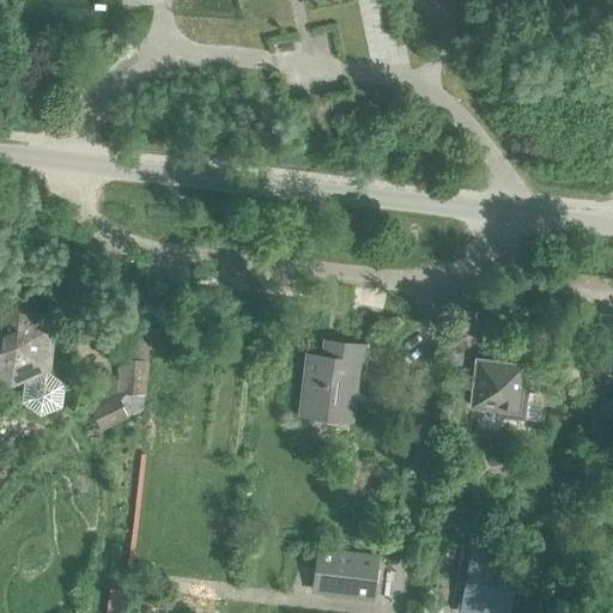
[(0,375),(10,382),(22,377),(23,380),(20,404),(38,414),(40,414),(60,406),(64,384),(46,371),(43,366),(44,366),(49,328),(29,326),(30,314),(18,304),(0,311),(0,375)]
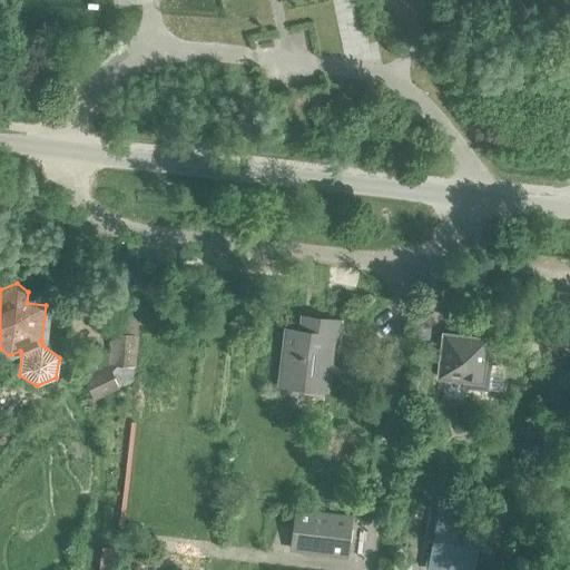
[(281,383),(325,390),(331,338),(337,340),(340,323),(311,320),(308,335),(286,332),(281,383)]
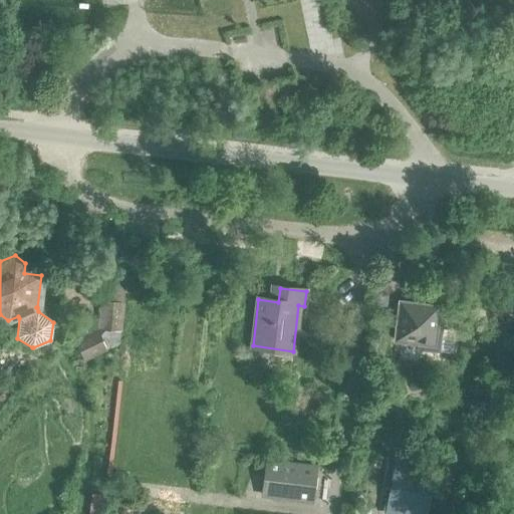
[(374,298),(387,300),(388,292),(375,290),(374,298)]
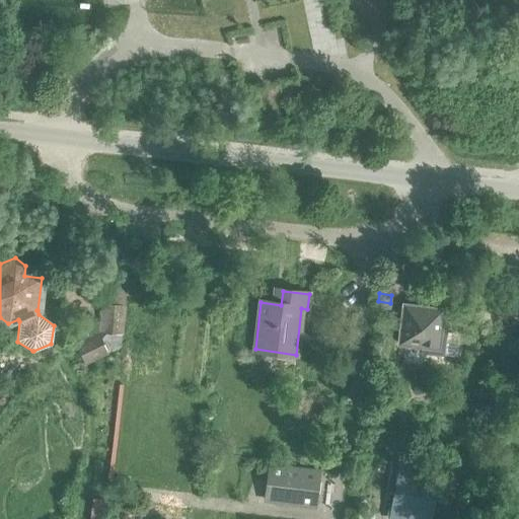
[(100,332),(121,335),(124,305),(103,303),(100,332)]
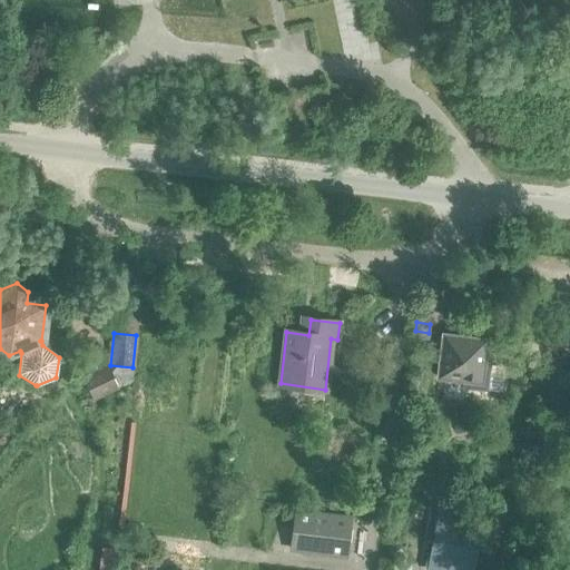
[(438,377),(480,382),(485,340),(443,335),(438,377)]
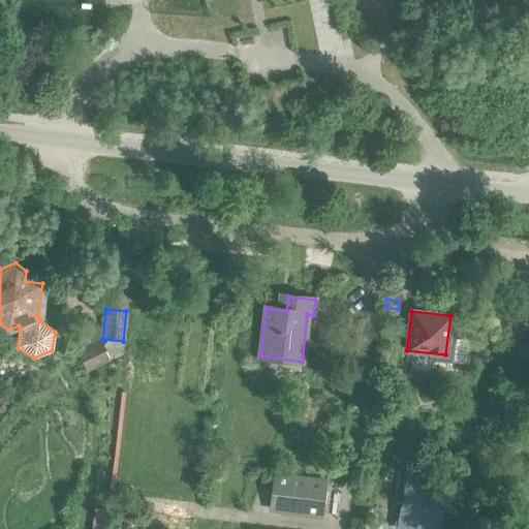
[(78,351),(87,370),(110,360),(103,346),(88,353),(86,347),(78,351)]
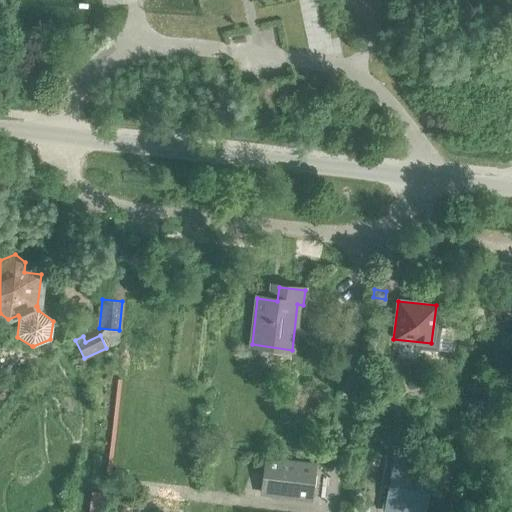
[(262,492),(310,498),(314,466),(266,460),(262,492)]
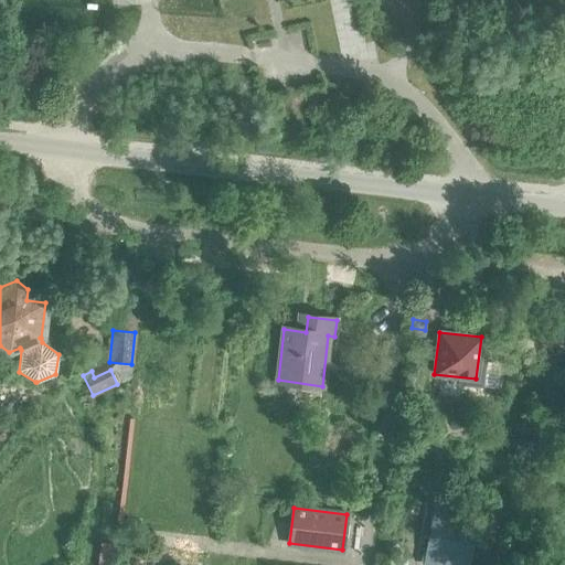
[(444,564),(466,564),(469,554),(473,532),(434,524),(429,546),(427,546),(425,561),(444,564)]
